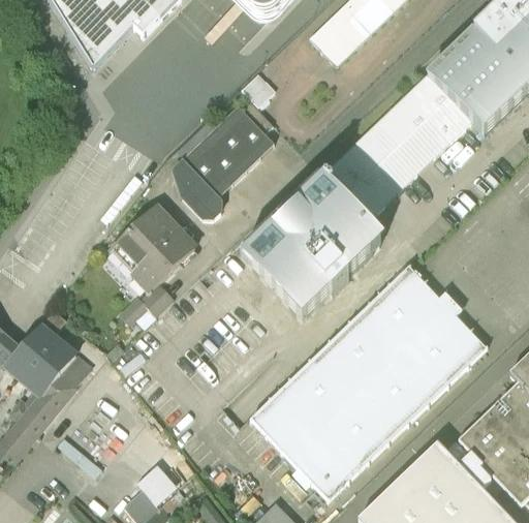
[(49,0),(93,69),(133,28),(143,37),(178,0),(49,0)]
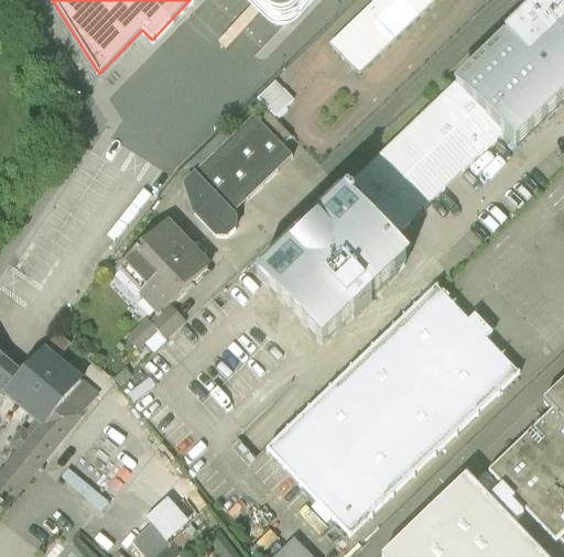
[(247,0),(270,21),(277,24),(288,23),(294,20),(313,0),(247,0)]
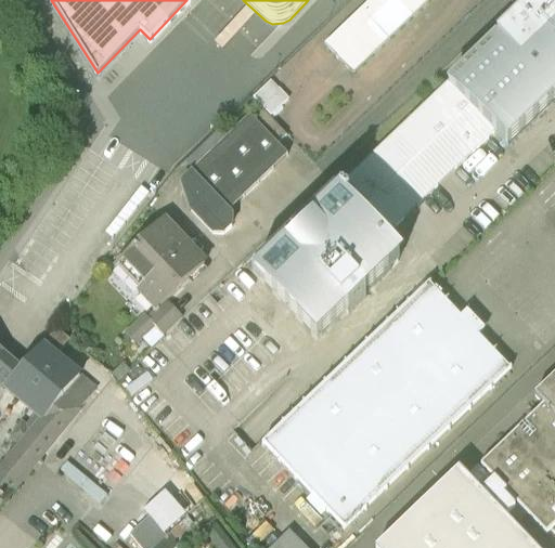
[(533,0),(253,269),(318,336),(400,258),(381,237),(494,129),(507,143),(554,96),(554,0),(533,0)]
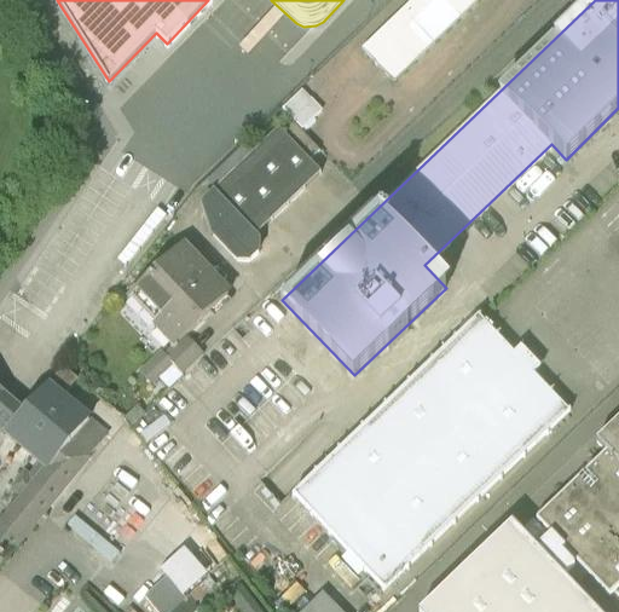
[(357,45),(401,0),(380,0),(346,33),(357,45)]
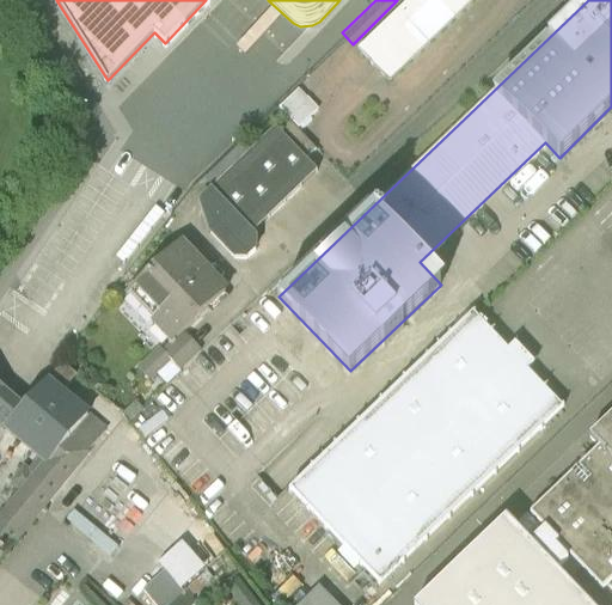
[(404,0),(357,46),(389,77),(469,0),(404,0)]
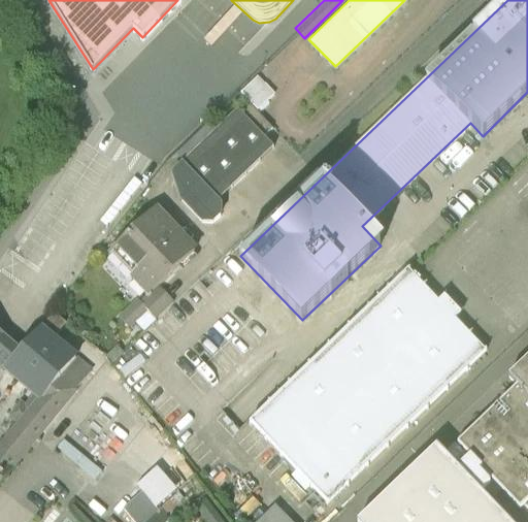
[(259,103),(273,88),(256,71),(241,87),(259,103)]
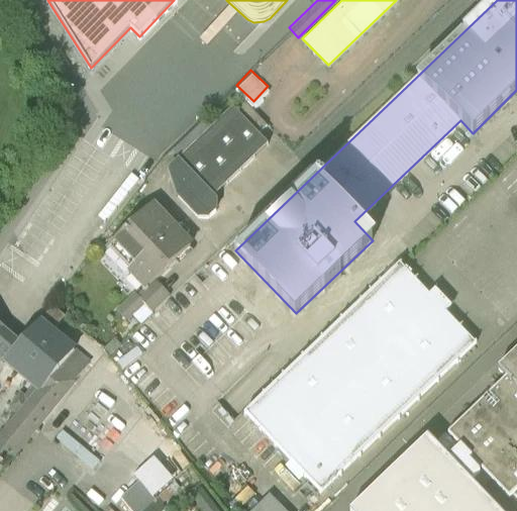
[(241,96),(168,166),(177,194),(197,215),(209,215),(216,207),(217,197),(214,193),(268,140),(259,130),(267,122),(241,96)]
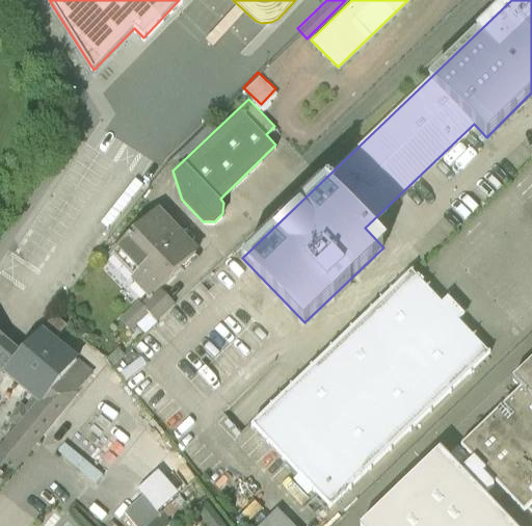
[(196,251),(156,209),(112,251),(136,275),(139,273),(155,290),(160,285),(196,251)]
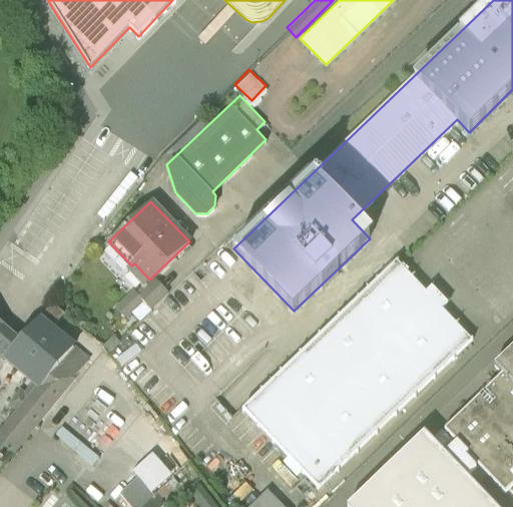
[(397,258),(240,405),(319,486),(474,338),(443,306),(448,301),(439,292),(431,284),(426,289),(397,258)]
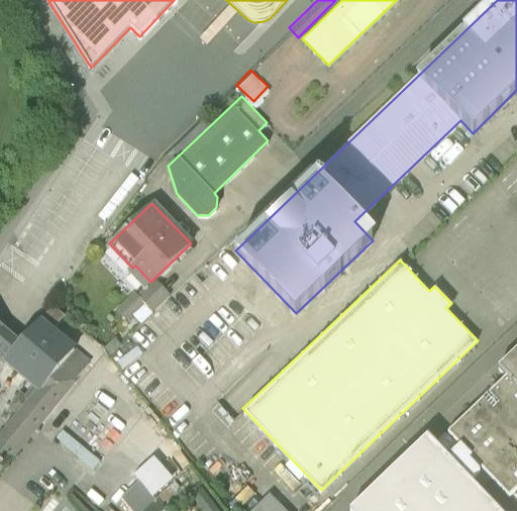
[(140,320),(170,292),(156,277),(150,282),(138,293),(135,290),(117,307),(126,317),(132,311),(140,320)]
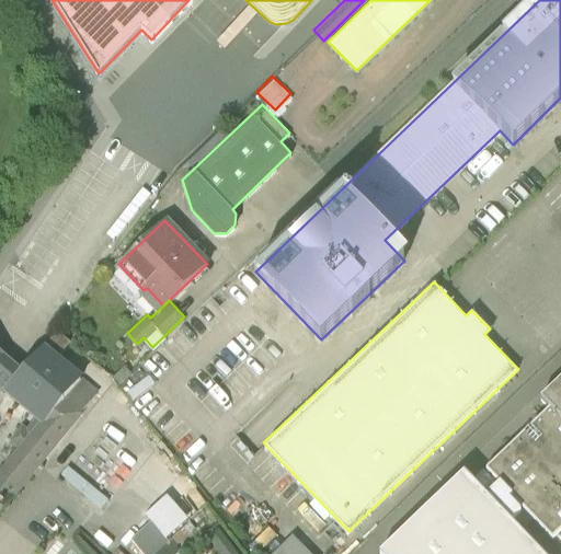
[(56,327),(43,346),(57,357),(70,341),(56,327)]
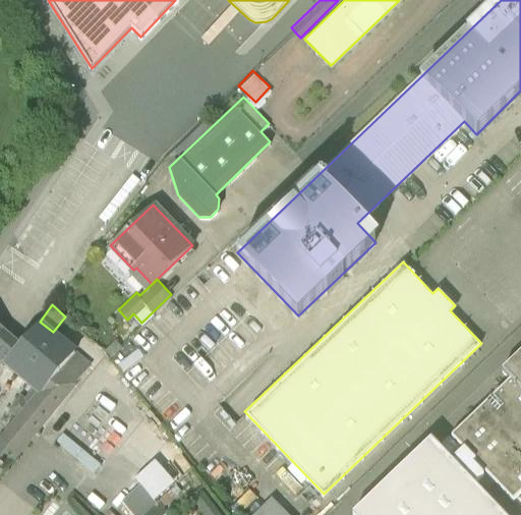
[(4,360),(40,390),(42,392),(75,350),(53,332),(40,322),(21,343),(4,360)]
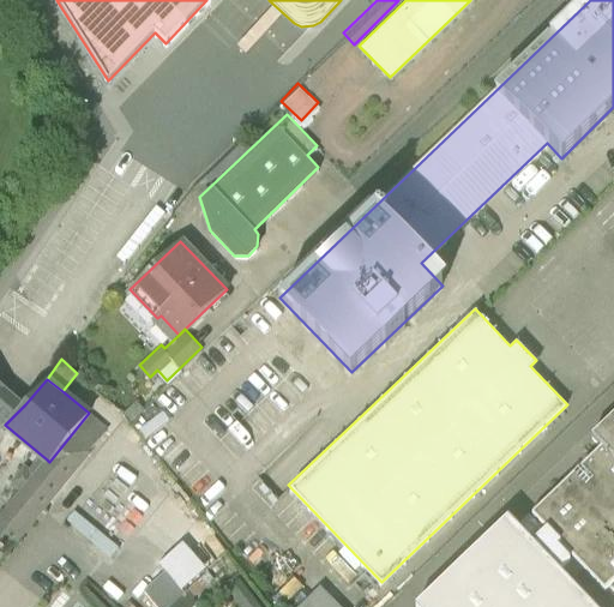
[(0,383),(0,420),(5,425),(25,404),(0,383)]
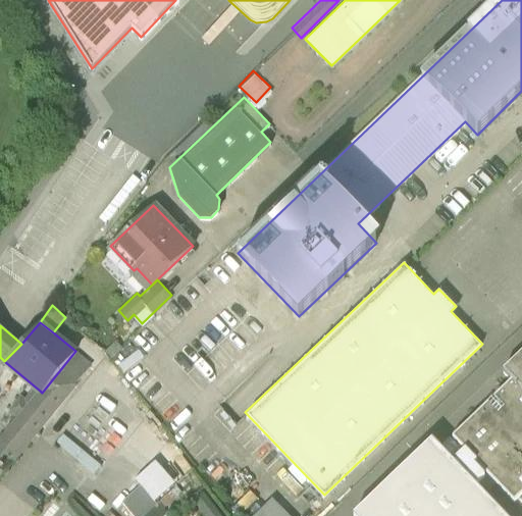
[(121,345),(115,338),(105,347),(111,355),(121,345)]
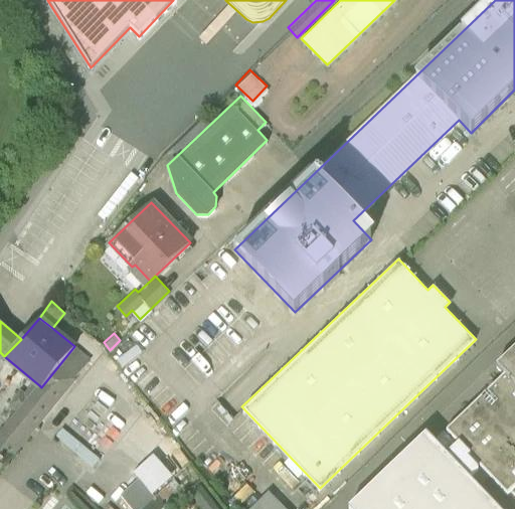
[(0,466),(89,358),(74,346),(41,387),(39,385),(31,396),(18,411),(0,434),(0,466)]
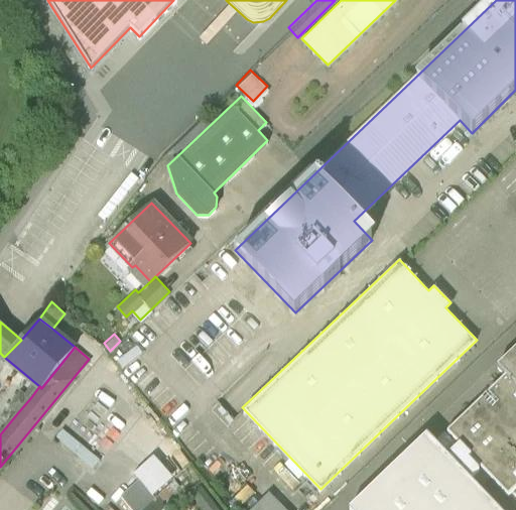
[(515,347),(498,365),(505,374),(446,429),(459,442),(471,455),(508,494),(515,486),(515,347)]
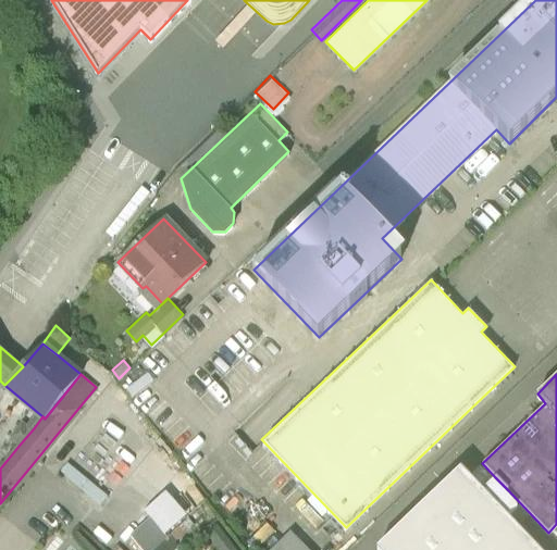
[(9,435),(20,445),(34,428),(22,419),(9,435)]
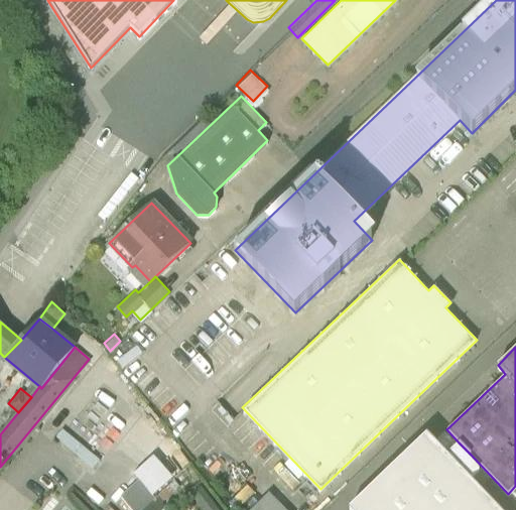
[(426,434),(349,508),(351,509),(499,509),(469,478),(479,469),(468,457),(471,455),(459,442),(446,456),(426,434)]
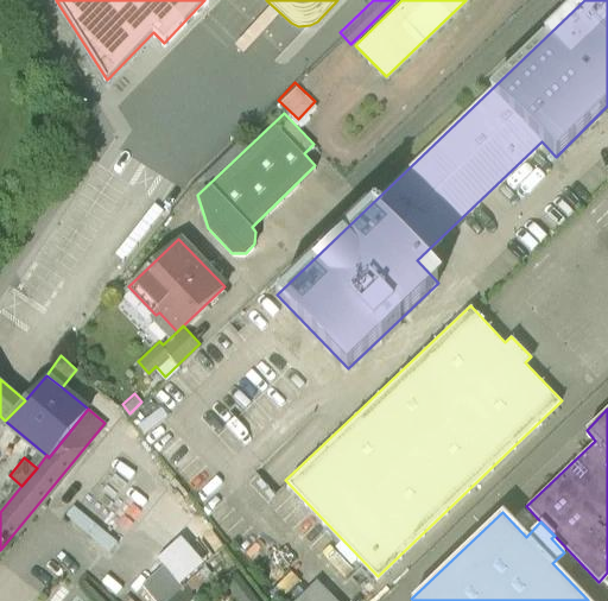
[(165,563),(144,583),(157,600),(158,600),(162,599),(163,600),(187,600),(192,595),(192,589),(191,588),(221,561),(214,552),(202,562),(179,537),(158,555),(165,563)]
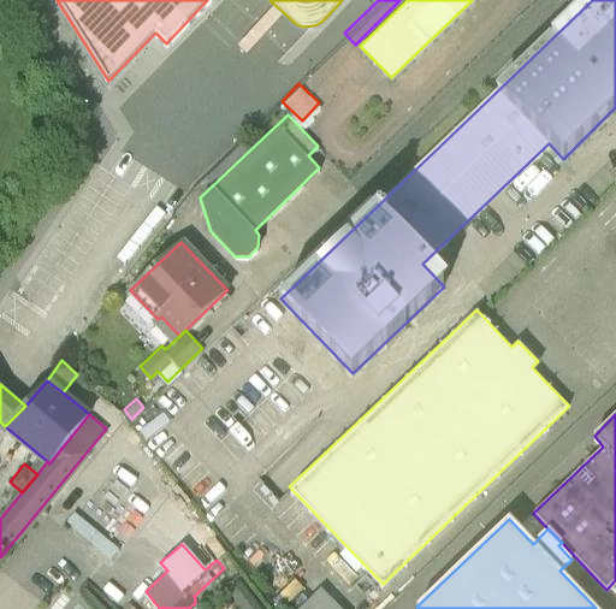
[(343,608),(320,585),(295,608),(343,608)]
